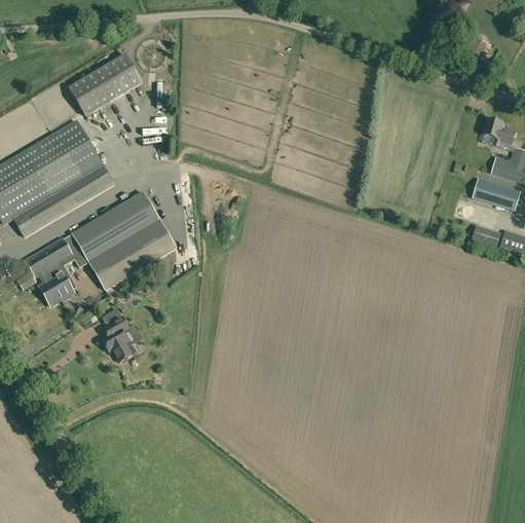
[(463,58),(479,66),(490,44),(475,35),(463,58)]
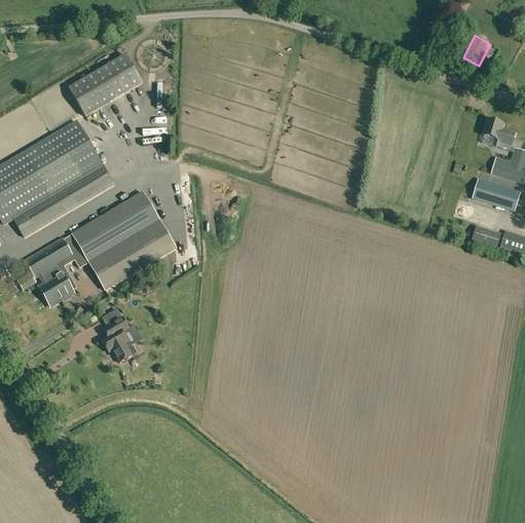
[(0,42),(5,51),(12,47),(7,38),(2,41),(0,42)]
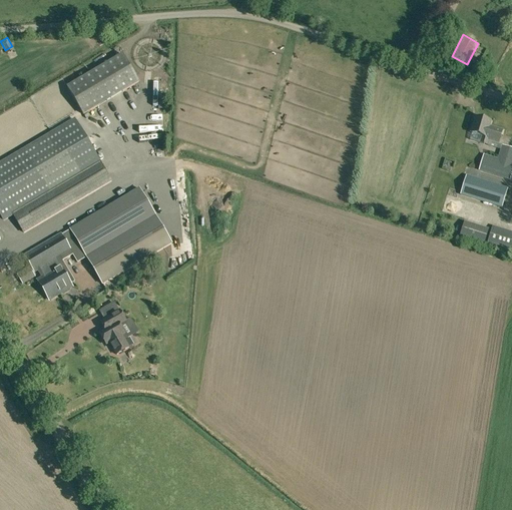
[(137,79),(121,52),(66,84),(82,112),(137,79)]
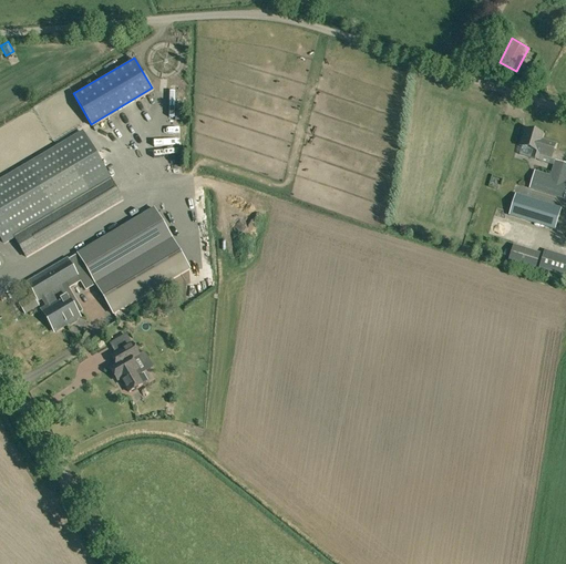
[(124,129),(130,125),(123,113),(117,116),(124,129)]
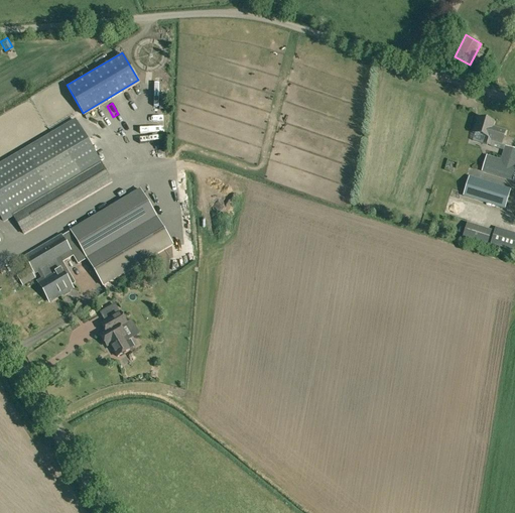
[(95,122),(100,120),(97,112),(92,114),(95,122)]
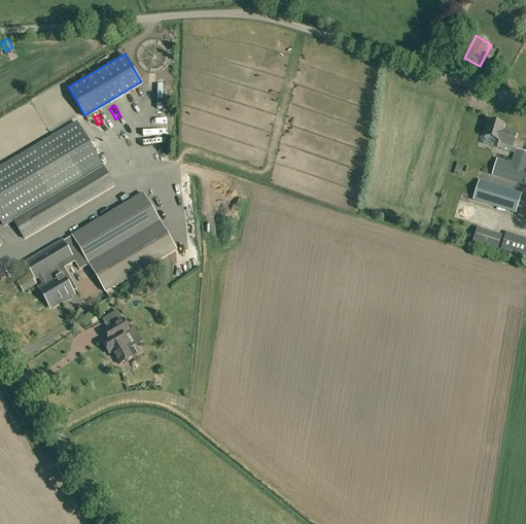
[(515,132),(501,128),(503,123),(488,117),(484,135),(494,137),(492,144),(500,146),(501,142),(512,144),(515,132)]
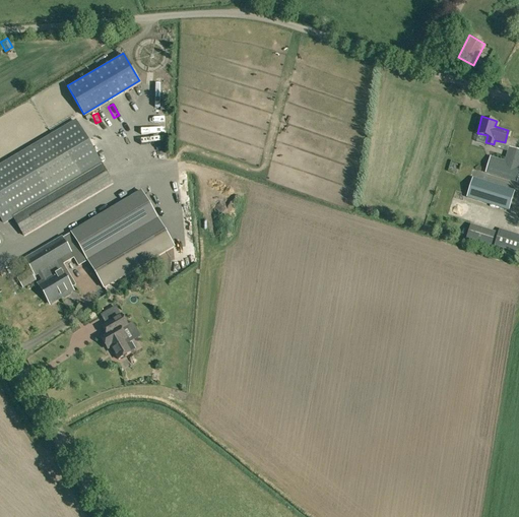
[(112,181),(101,163),(75,119),(0,162),(0,215),(3,220),(12,214),(23,233),(112,181)]
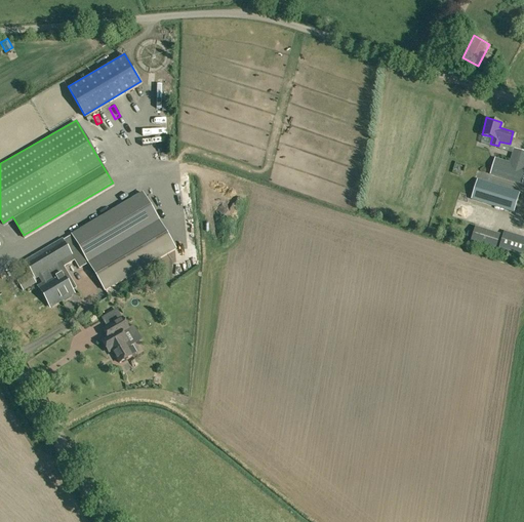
[(489,171),(520,182),(523,168),(523,165),(523,163),(523,150),(513,147),(509,161),(494,156),(489,171)]
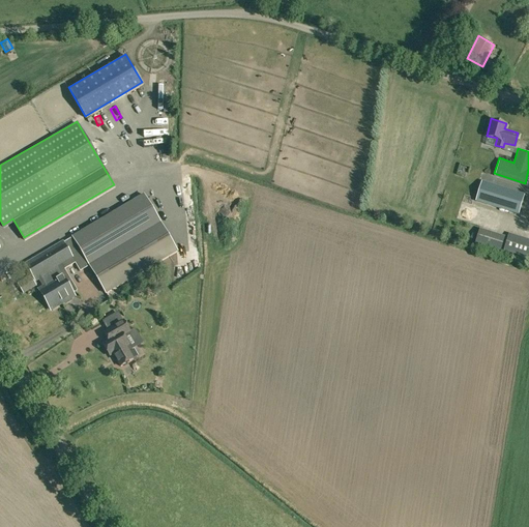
[(523,192),(481,179),(475,199),(517,211),(523,192)]
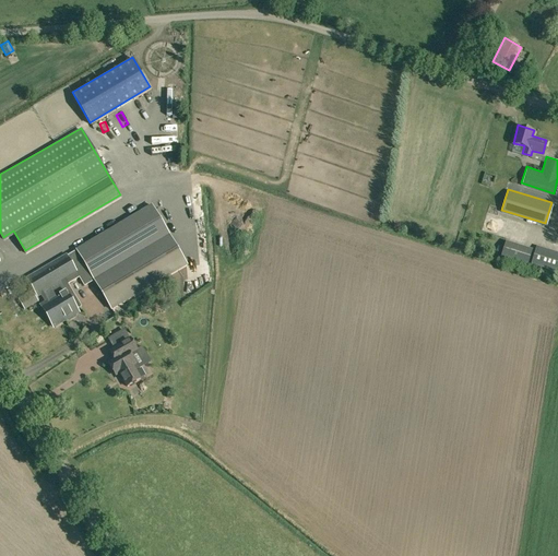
[(151,203),(75,247),(94,278),(111,307),(187,262),(151,203)]
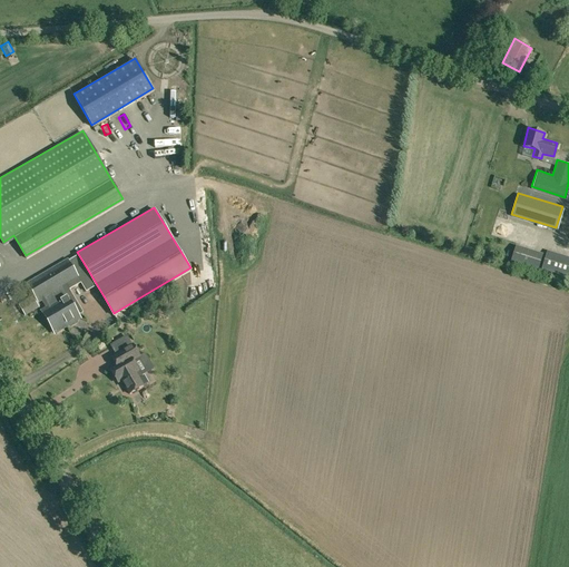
[(541,266),(567,274),(568,267),(568,255),(547,248),(541,266)]
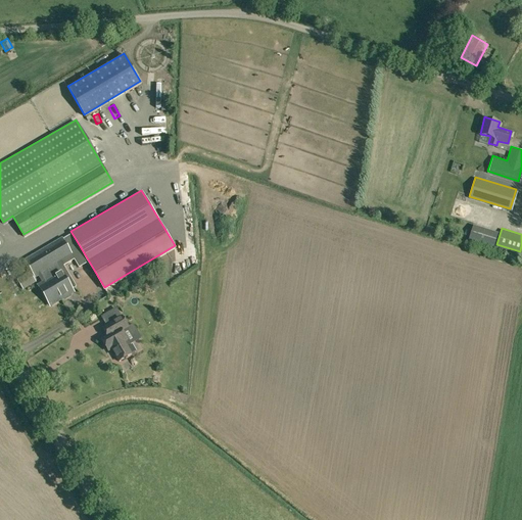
[(70,231),(25,258),(34,274),(38,272),(43,280),(38,283),(49,302),(61,296),(64,297),(69,294),(69,291),(73,289),(70,286),(75,284),(62,263),(74,256),(79,265),(88,260),(70,231)]
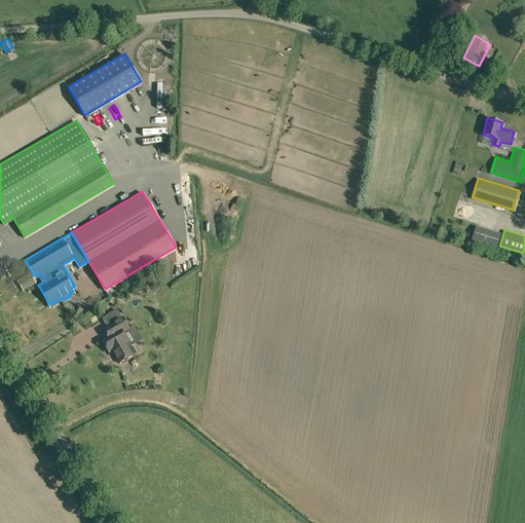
[(30,271),(16,278),(21,287),(34,279),(30,271)]
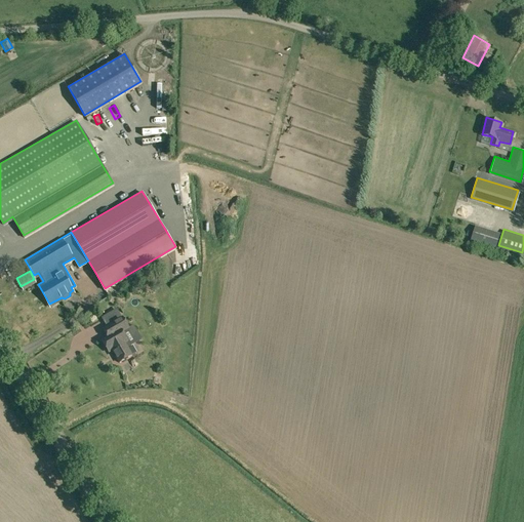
[(107,334),(101,337),(108,350),(111,348),(119,360),(131,353),(124,340),(126,338),(121,330),(128,326),(122,315),(102,326),(107,334)]
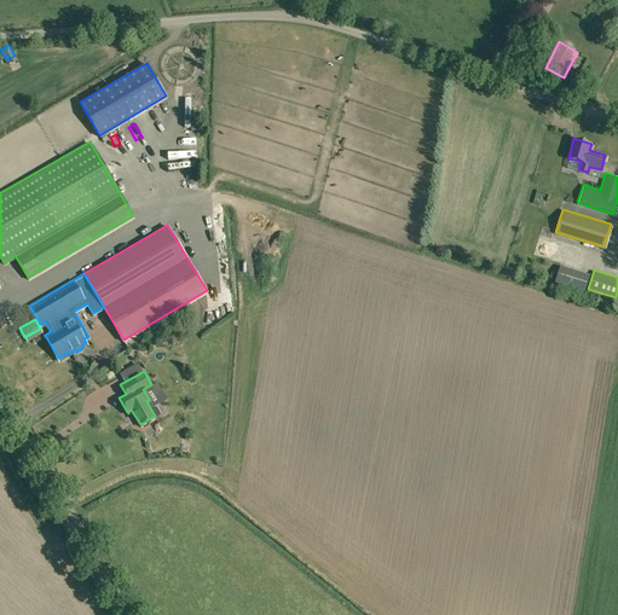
All buildings are outlined.
